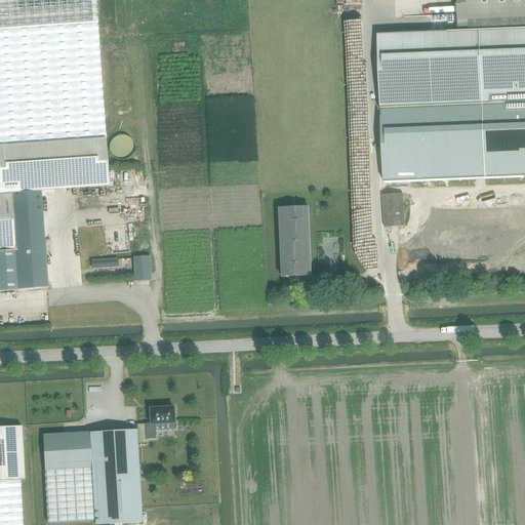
[(95,0),(0,0),(0,30),(97,24),(95,0)]
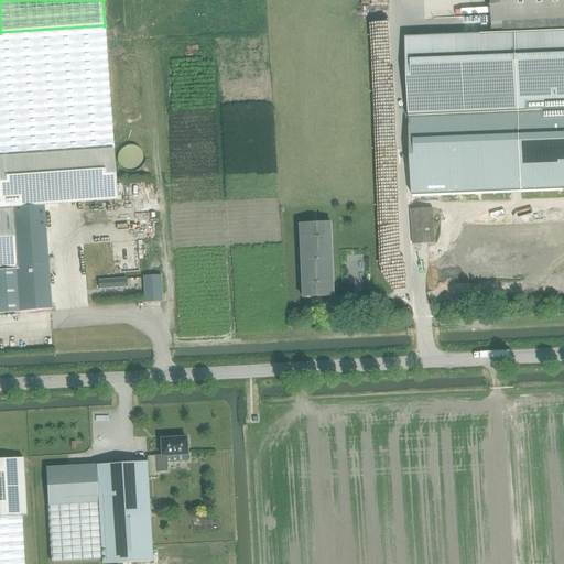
[(563,0),(490,0),(491,33),(563,29),(563,0)]
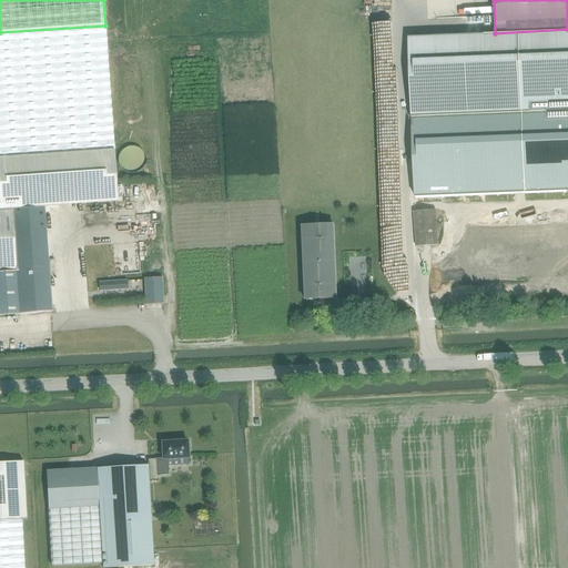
[(114,150),(105,26),(0,32),(0,158),(114,150)]
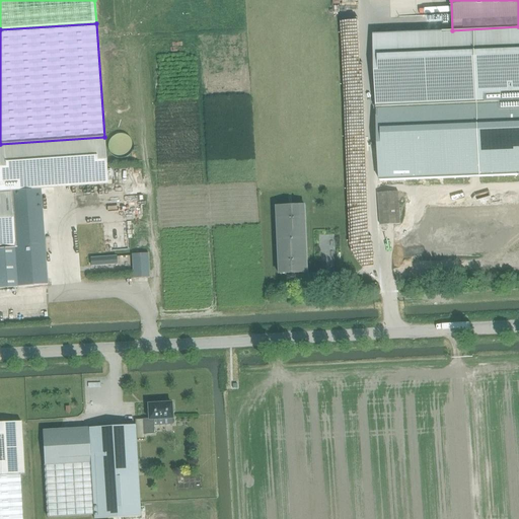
[(518,26),(452,30),(372,33),(374,107),(518,100),(518,26)]
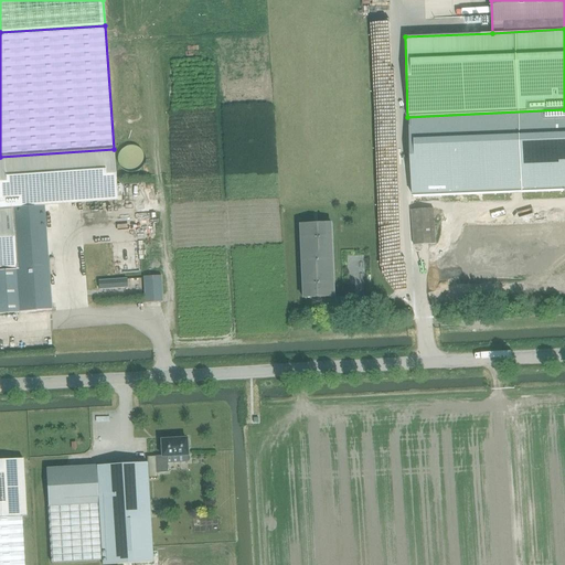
[(114,149),(0,157),(0,209),(12,209),(44,205),(117,200),(114,149)]
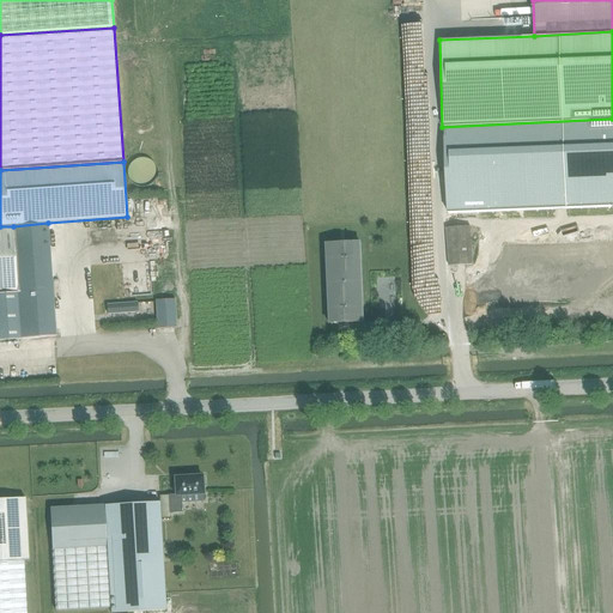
[(18,292),(22,339),(56,337),(48,223),(13,226),(18,292)]
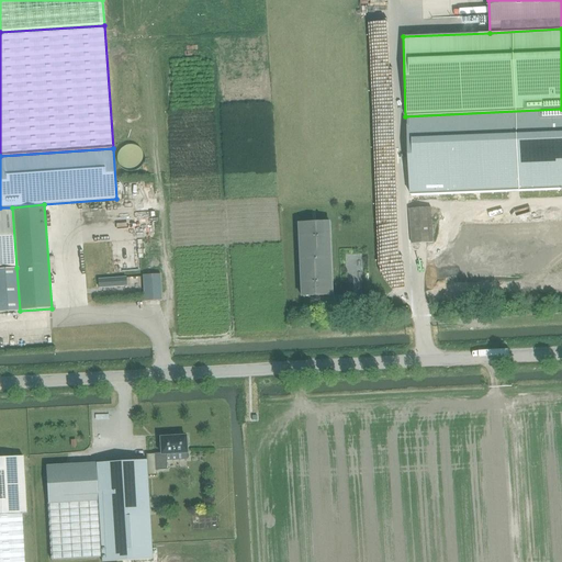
[(0,269),(17,268),(12,208),(0,208),(0,269)]
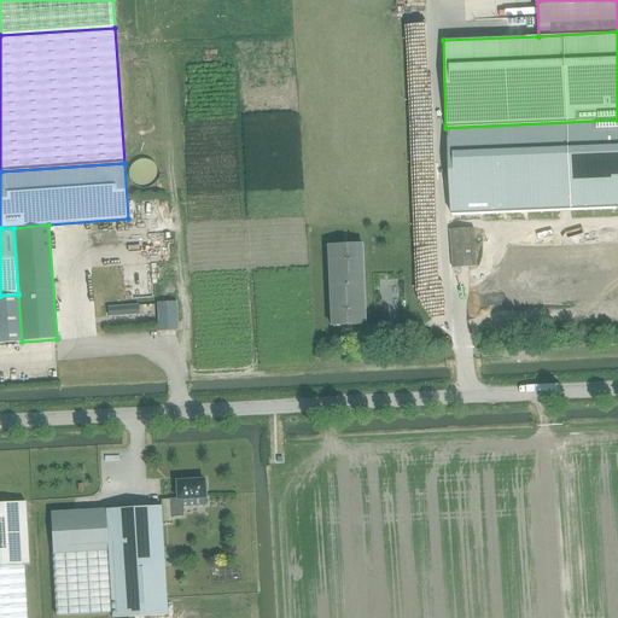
[(450,229),(453,268),(477,267),(474,228),(450,229)]
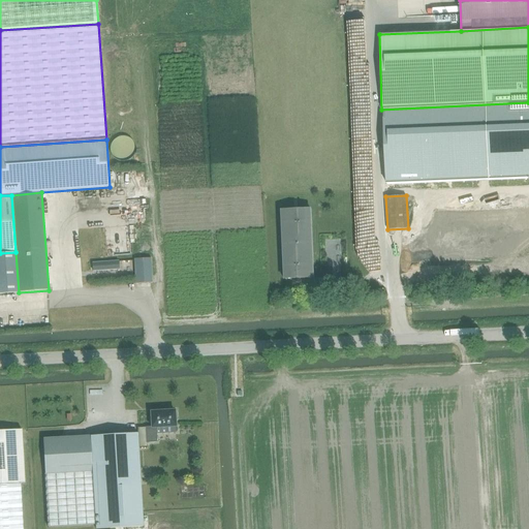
[(313,278),(311,209),(297,210),(294,210),(280,211),(283,279),(313,278)]
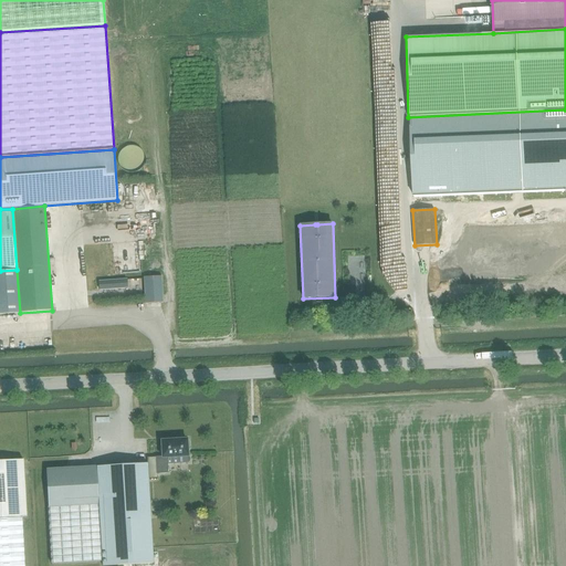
[(0,314),(20,313),(17,270),(0,271),(0,314)]
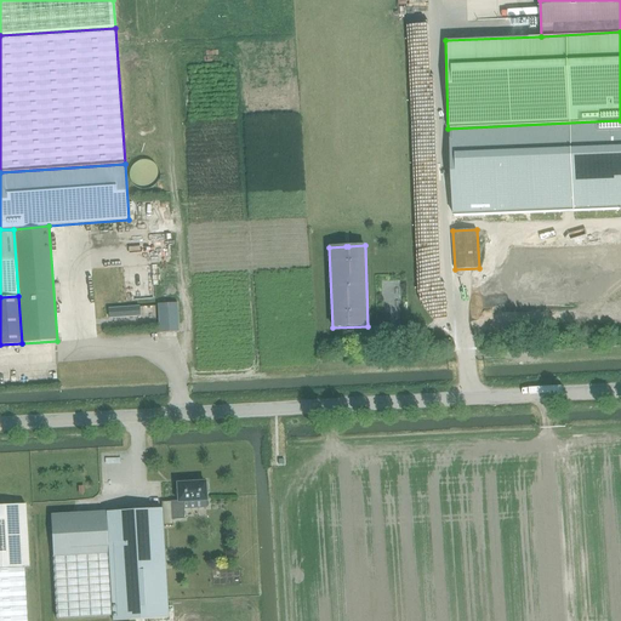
[(158,305),(159,334),(178,332),(177,303),(158,305)]
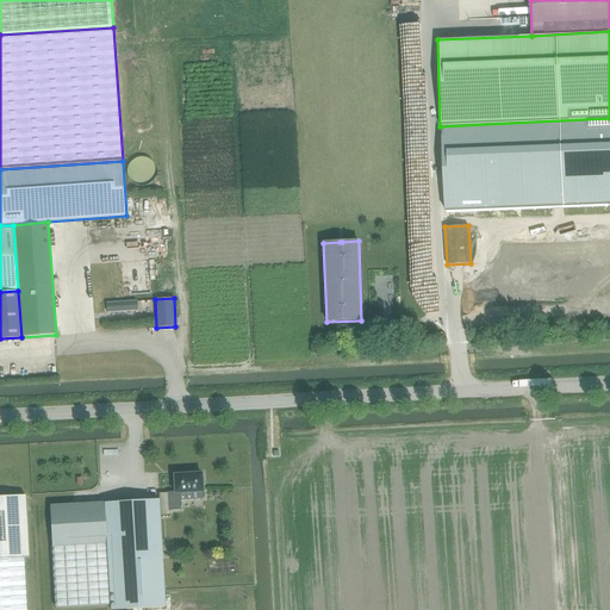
[(172,495),(167,492),(169,514),(181,512),(180,496),(203,496),(203,474),(170,473),(172,495)]
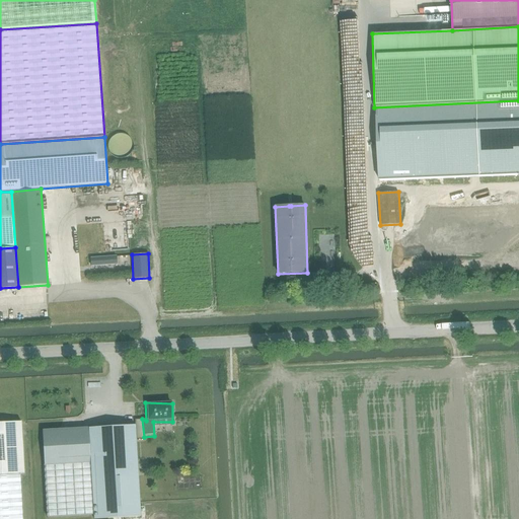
[(0,423),(0,518),(21,518),(19,474),(24,473),(21,422),(0,423)]
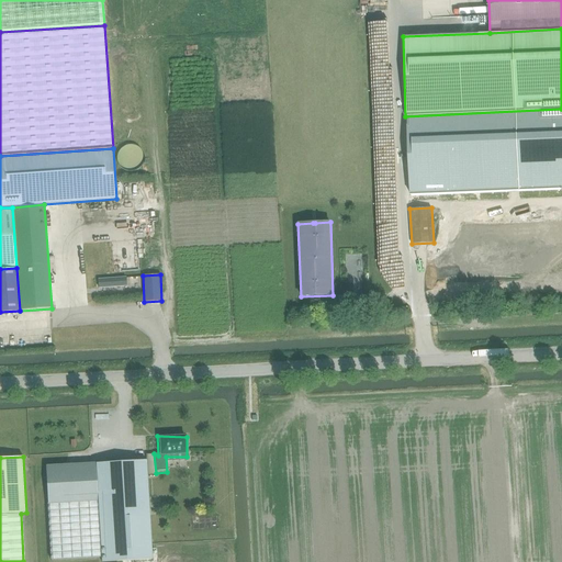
[(146,460),(96,463),(98,501),(101,558),(101,561),(152,559),(146,460)]
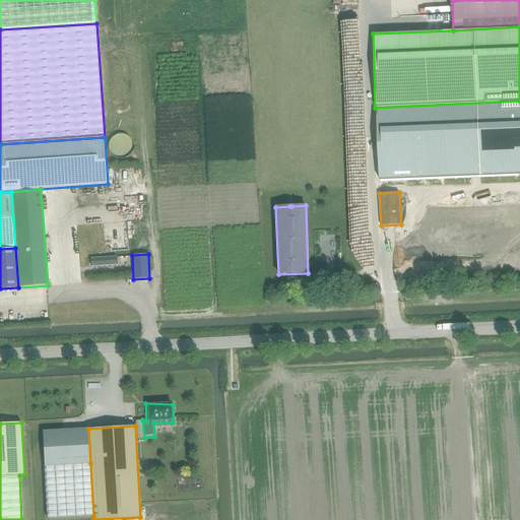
[(90,463),(45,466),(48,519),(93,516),(90,463)]
